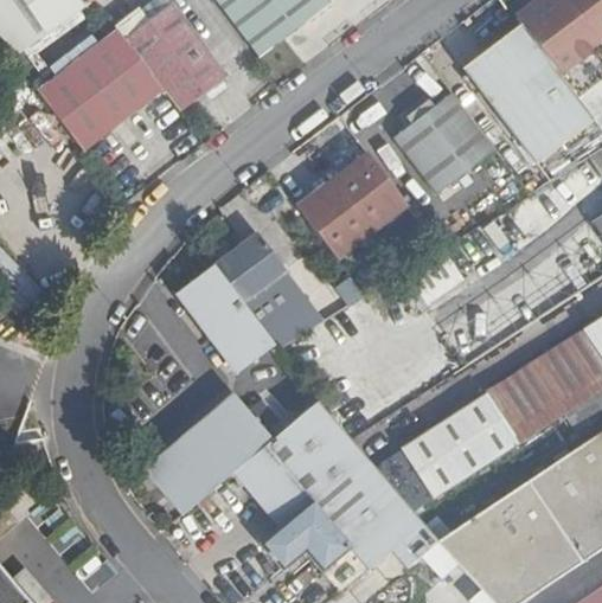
[(0,24),(24,47),(91,0),(0,0),(0,24)]
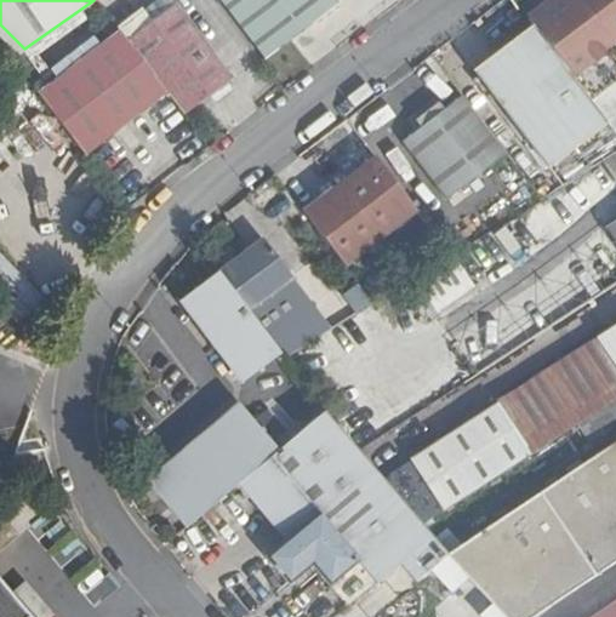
[(170,0),(127,32),(174,90),(186,107),(234,69),(176,0),(170,0)]
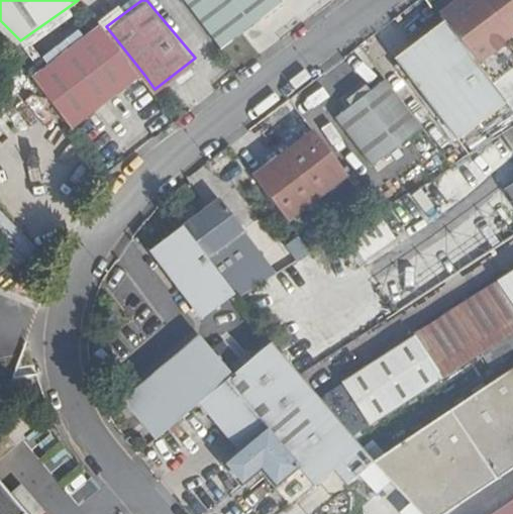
[(188,0),(224,44),(283,0),(188,0)]
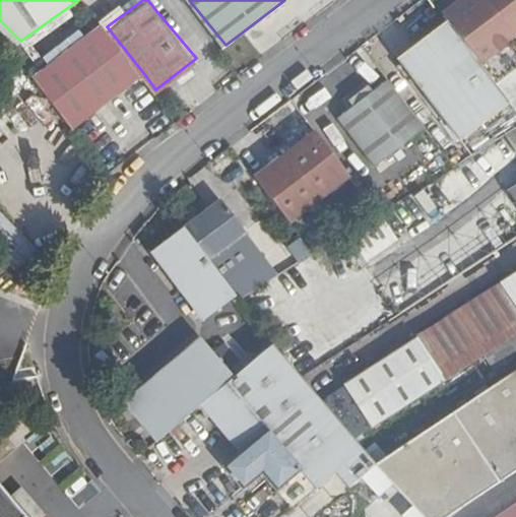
[(467,0),(443,16),(446,21),(481,66),(515,42),(512,39),(515,36),(515,0),(467,0)]
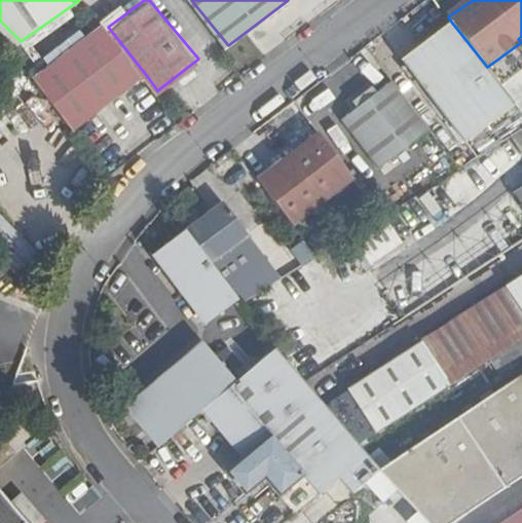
[(21,41),(0,21),(0,47),(5,53),(14,46),(19,43),(21,41)]
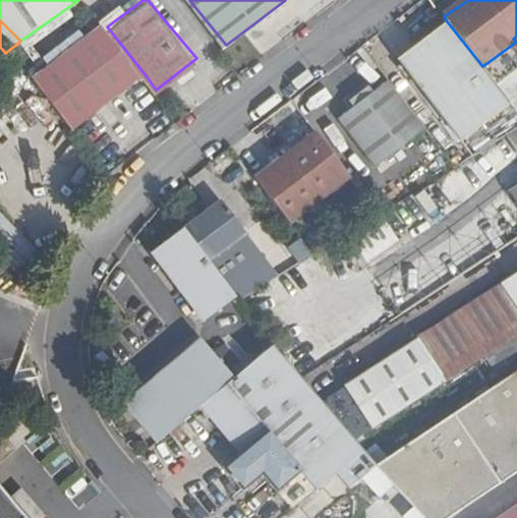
[(103,21),(40,70),(80,123),(146,75),(107,26),(103,21)]
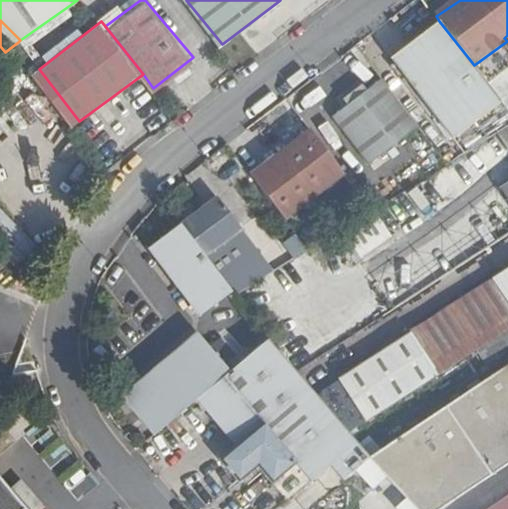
[(474,65),(439,21),(390,58),(447,134),(499,97),(488,84),(474,65)]
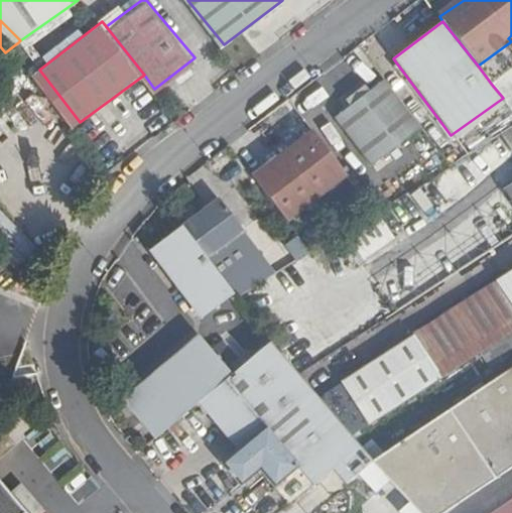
[(511,41),(478,66),(492,85),(511,70),(511,35),(508,38),(511,41)]
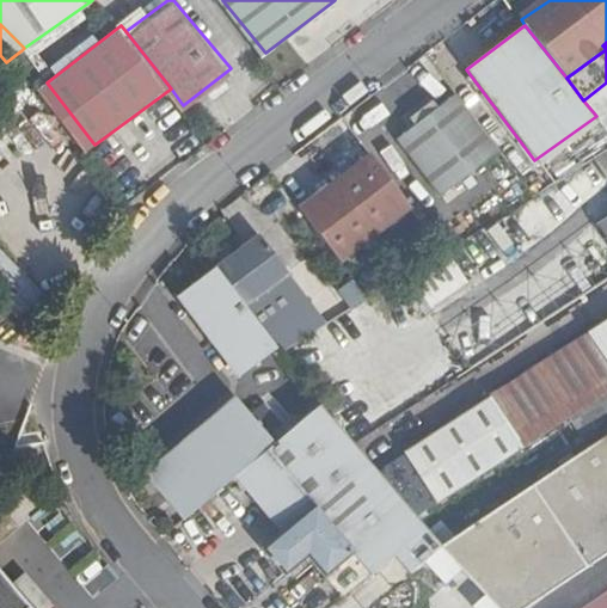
[(42,86),(91,148),(94,145),(47,83),(42,86)]
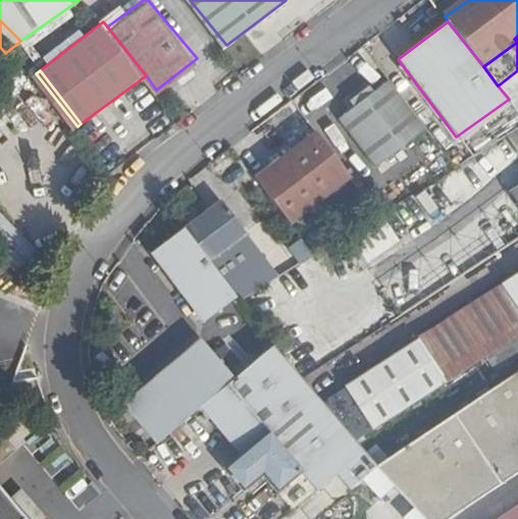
[(427,131),(390,83),(374,94),(354,109),(338,121),(376,169),(427,131)]
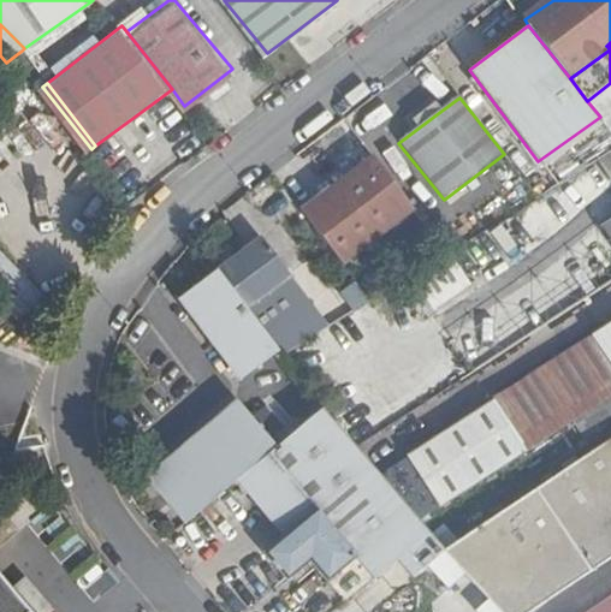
[(417,129),(442,111),(437,105),(414,123),(417,129)]
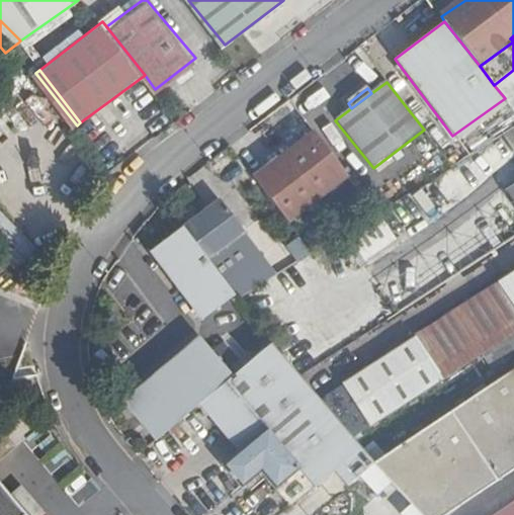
[(513,123),(513,109),(505,98),(452,136),(466,154),(513,123)]
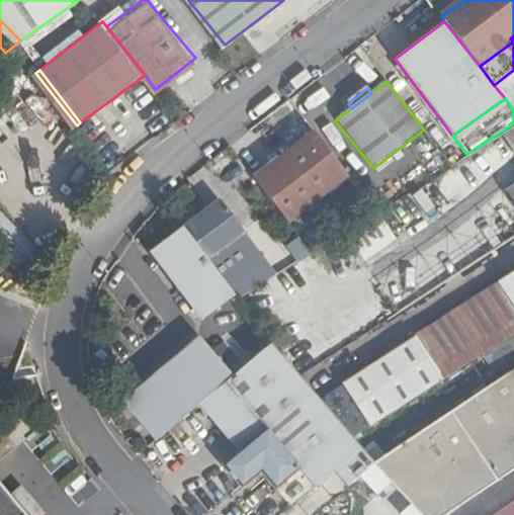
[(316,133),(257,181),(290,223),(349,176),(316,133)]
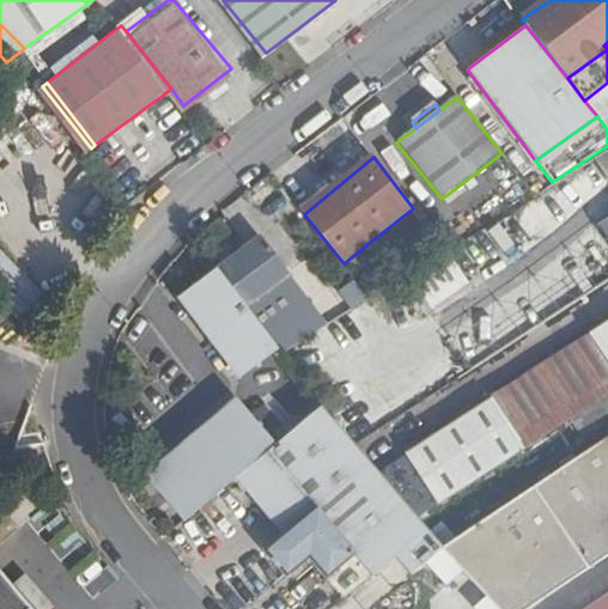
[(311,302),(261,238),(219,269),(220,272),(254,312),(269,333),(311,302)]
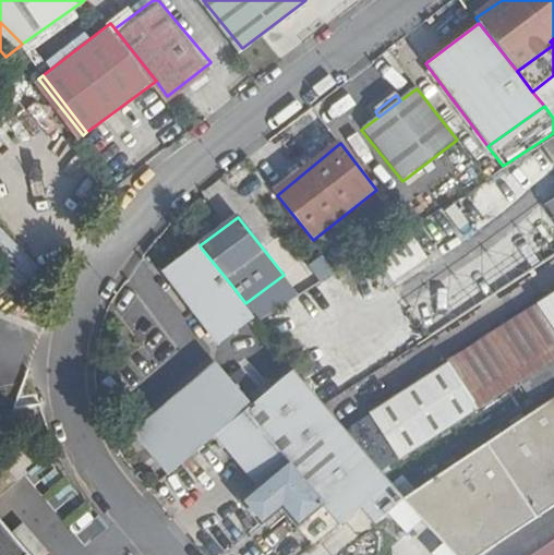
[(0,275),(17,293),(40,269),(0,228),(0,275)]
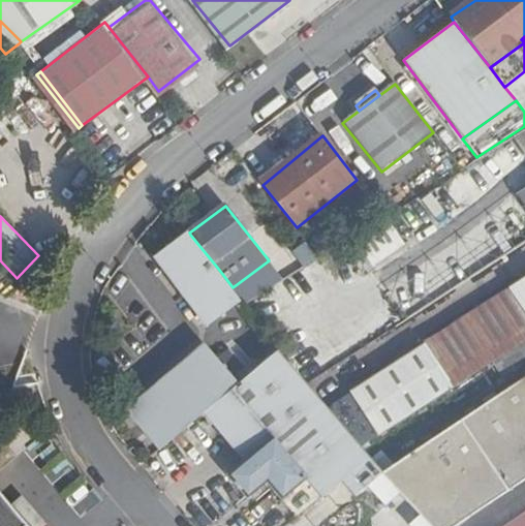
[(210,329),(242,304),(244,302),(235,290),(233,287),(219,270),(190,235),(155,263),(210,329)]
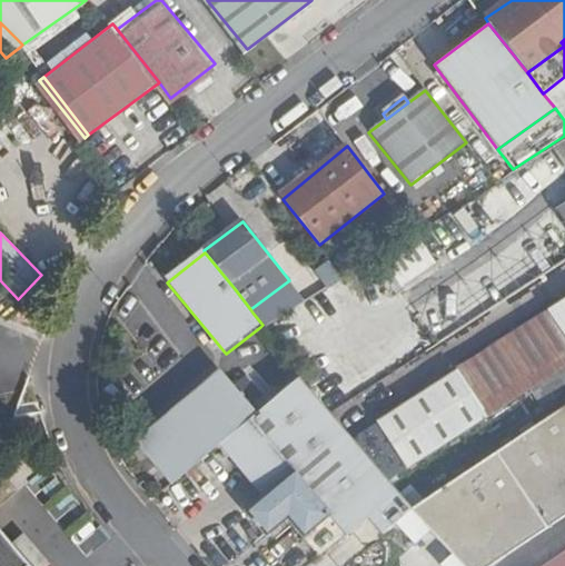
[(488,277),(468,287),(478,307),(498,296),(488,277)]
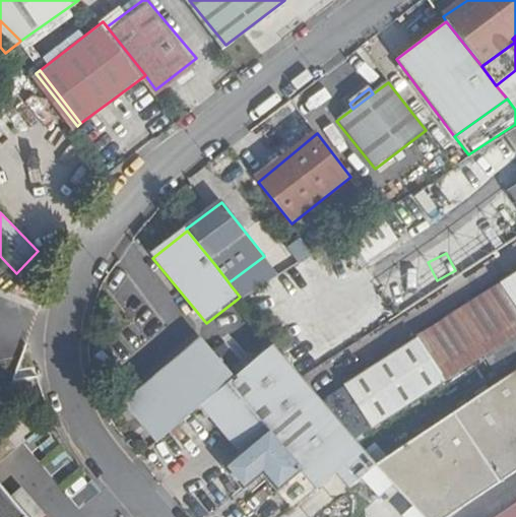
[(8,277),(0,268),(0,286),(8,277)]
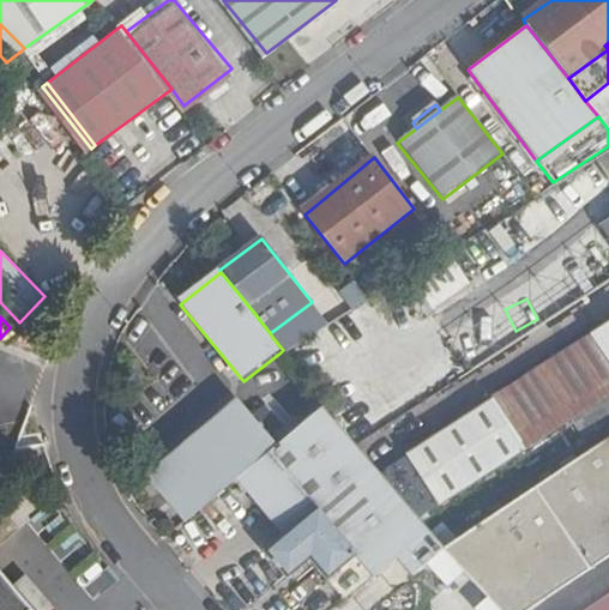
[(608,316),(487,400),(523,450),(608,391),(608,316)]
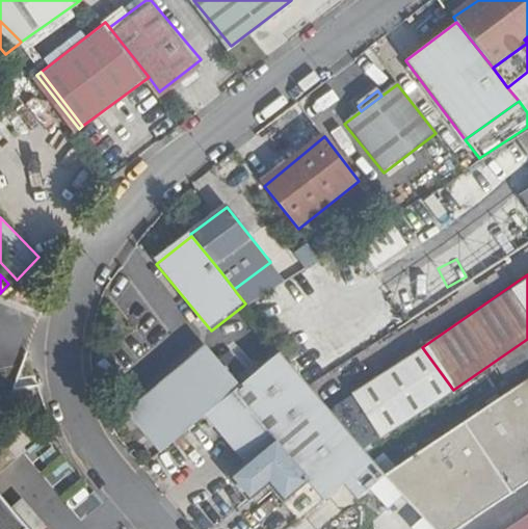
[(204,410),(235,384),(202,344),(123,413),(155,451),(204,410)]
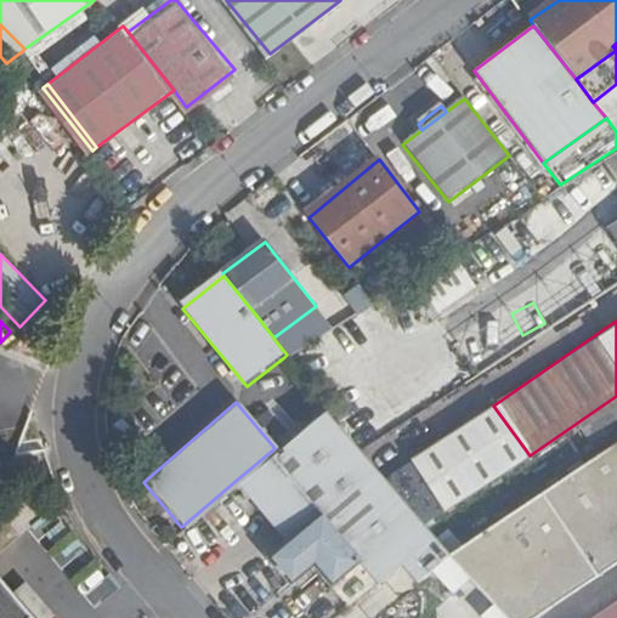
[(413,582),(445,555),(401,498),(360,447),(324,404),(275,448),(238,478),(288,536),(267,553),(289,578),(312,559),(329,579),(358,556),(377,578),(397,563),(413,582)]
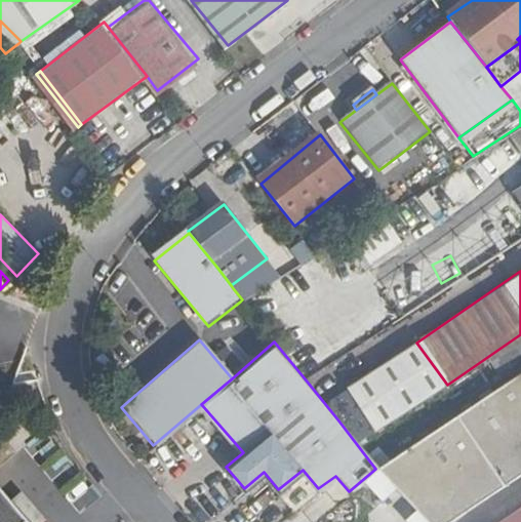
[(372,435),(447,385),(416,343),(344,391),(372,435)]
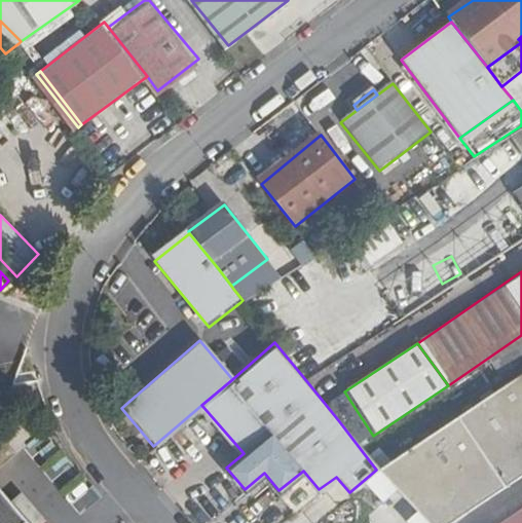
[(399,491),(431,522),(448,522),(521,473),(521,371),(465,411),(378,470),(399,491)]
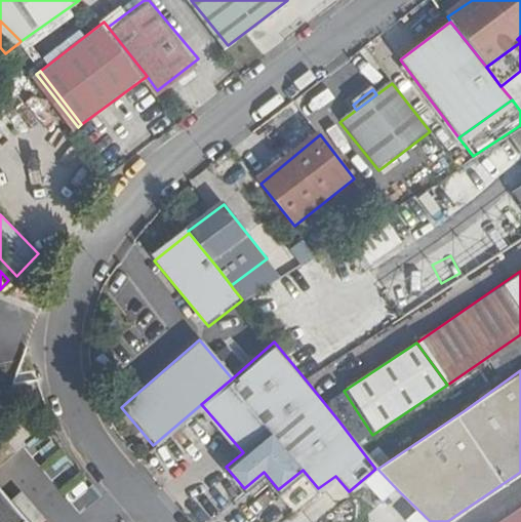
[(0,521),(31,521),(0,485),(0,521)]
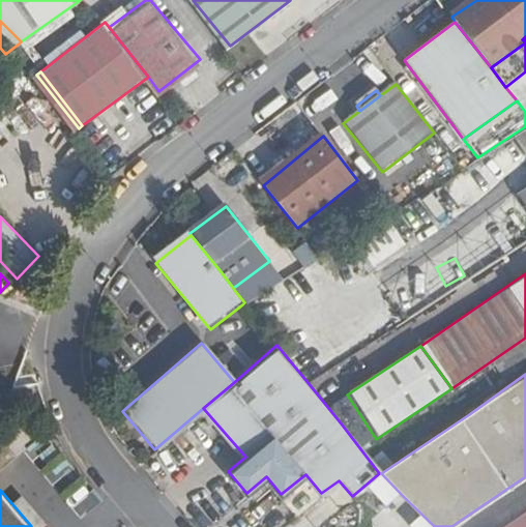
[(525,526),(525,516),(509,526),(525,526)]
